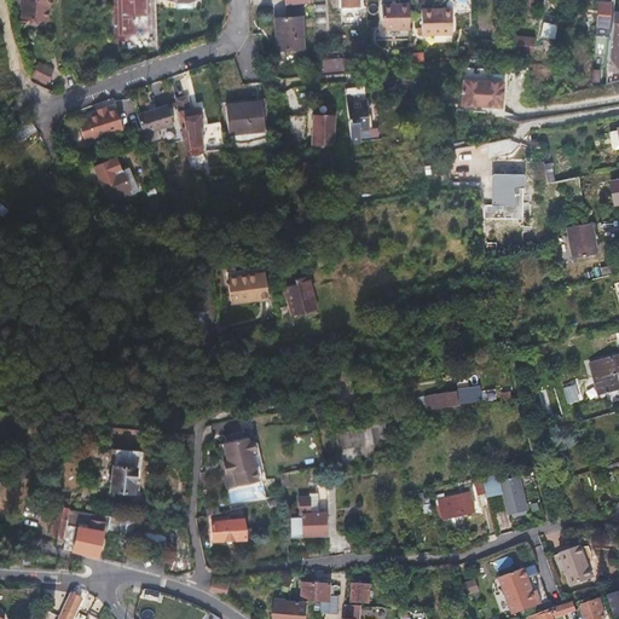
[(25,0),(18,16),(42,28),(48,13),(57,7),(50,0),(25,0)]
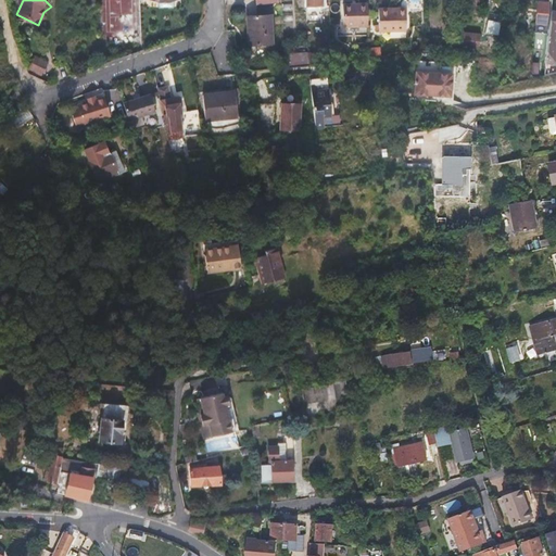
[(460,0),(459,10),(479,14),(481,0),(460,0)]
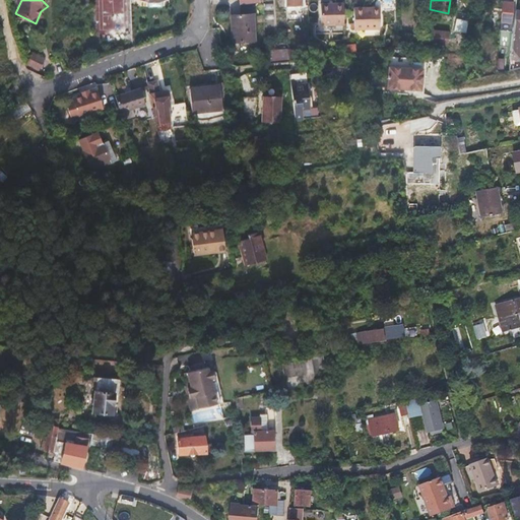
[(502,1),(500,21),(510,23),(512,2),(502,1)]
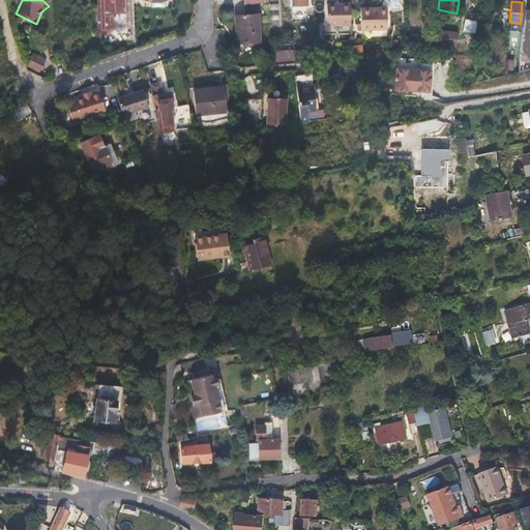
[(325,4),(325,27),(348,27),(348,4),(325,4)]
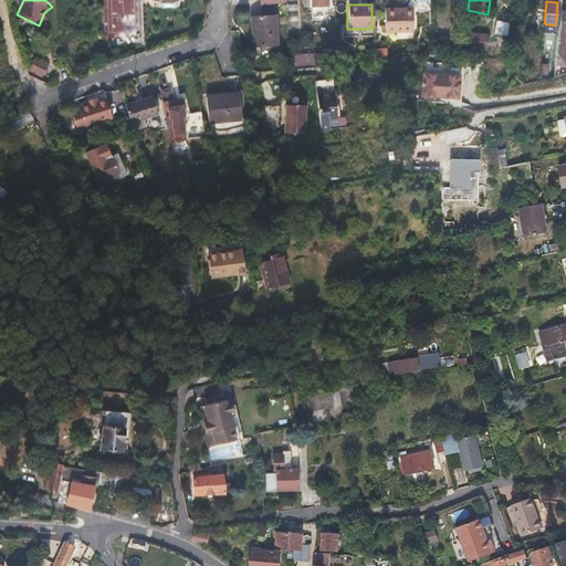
[(401,14),(401,10),(384,10),(384,34),(411,33),(411,14),(401,14)]
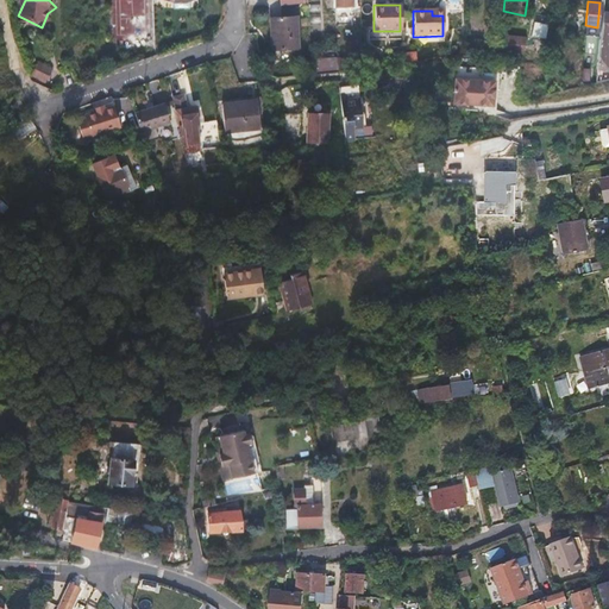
[(608,13),(602,12),(596,69),(608,70),(608,62),(608,13)]
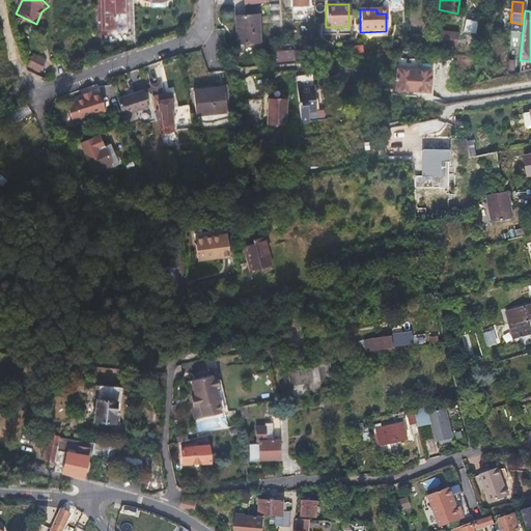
[(234,16),(235,42),(257,42),(256,15),(234,16)]
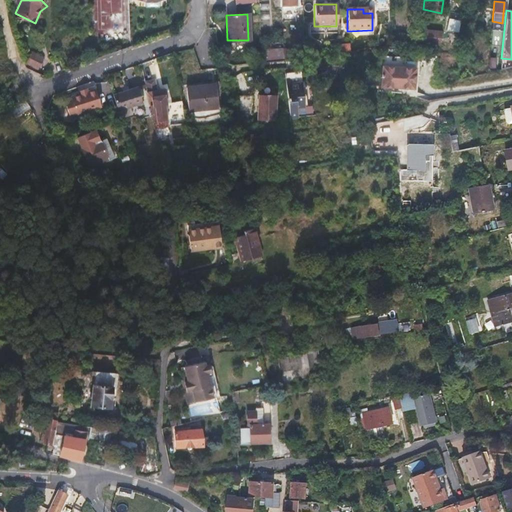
[(442,31),(422,31),(422,45),(442,45),(442,31)]
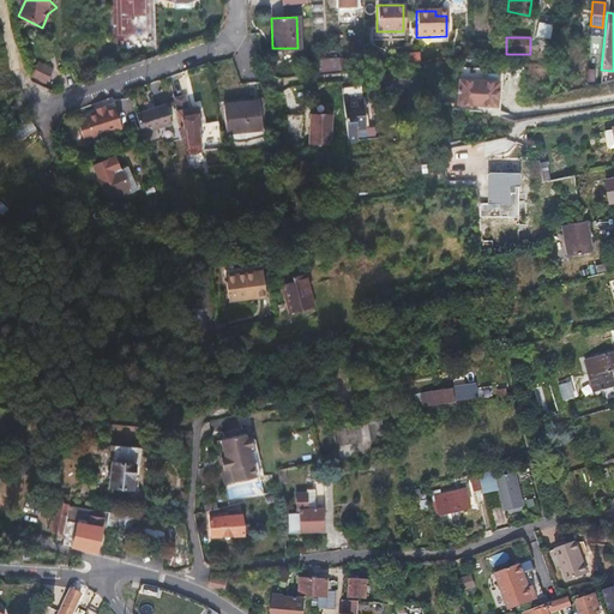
[(336,73),(362,71),(362,62),(362,59),(336,59),(336,73)]
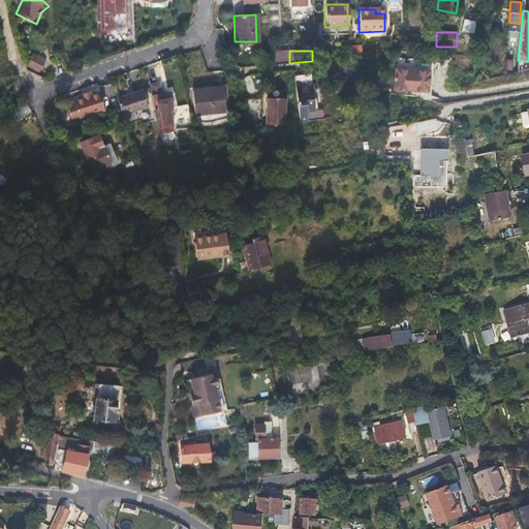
[(432,60),(395,56),(394,66),(428,69),(426,92),(425,97),(428,97),(432,60)]
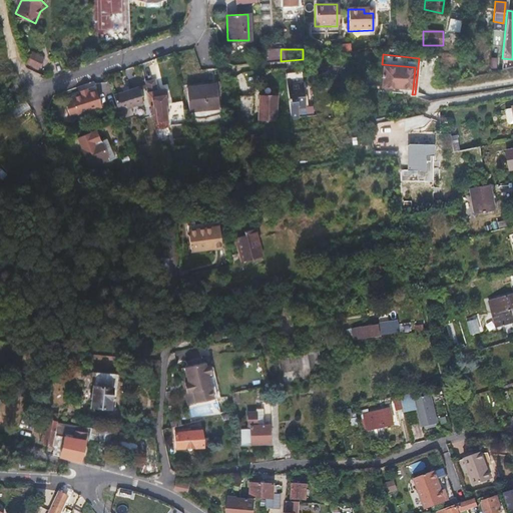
[(43,62),(32,57),(28,66),(39,71),(43,62)]
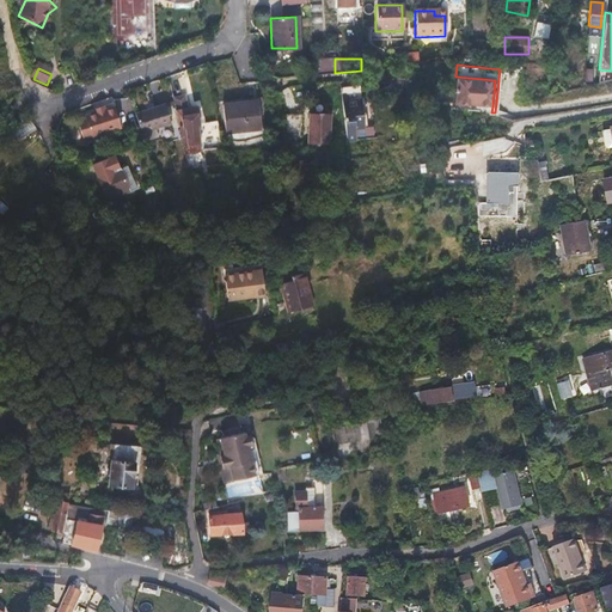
[(493,106),(495,80),(456,77),(453,102),(493,106)]
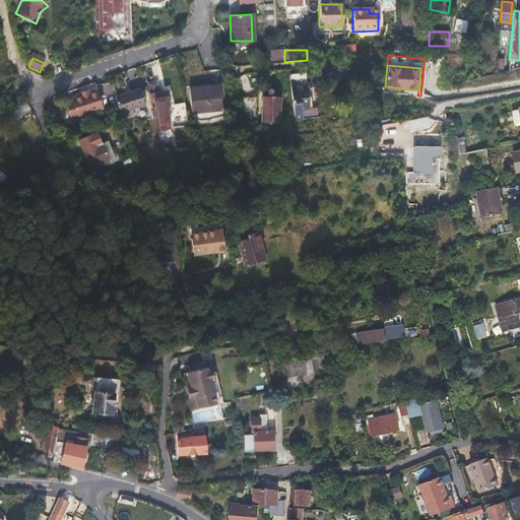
[(260,73),(261,82),(278,81),(277,71),(260,73)]
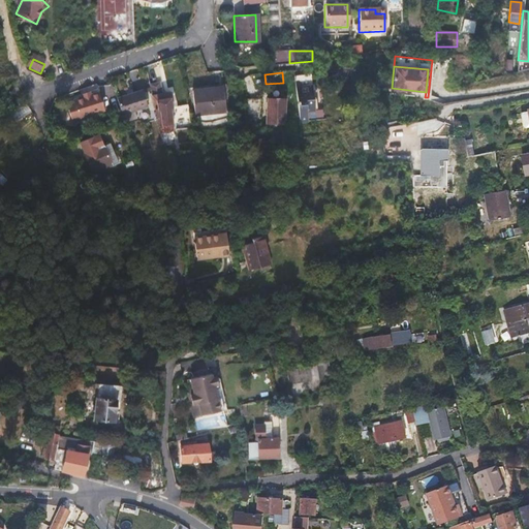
[(297,81),(296,74),(292,75),(300,121),(307,119),(305,109),(314,106),(309,72),(306,73),(306,79),(297,81)]
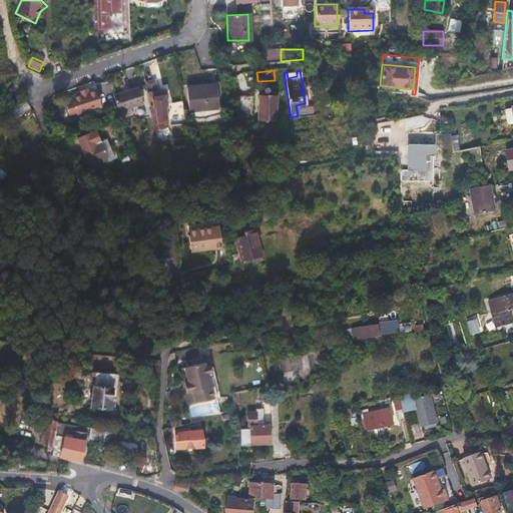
[(145,83),(149,97),(157,95),(153,81),(145,83)]
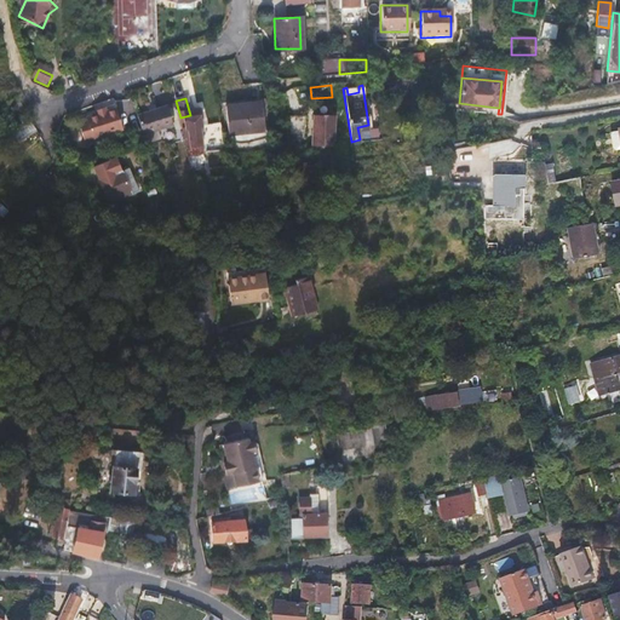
[(133,115),(142,133),(171,120),(164,102),(133,115)]
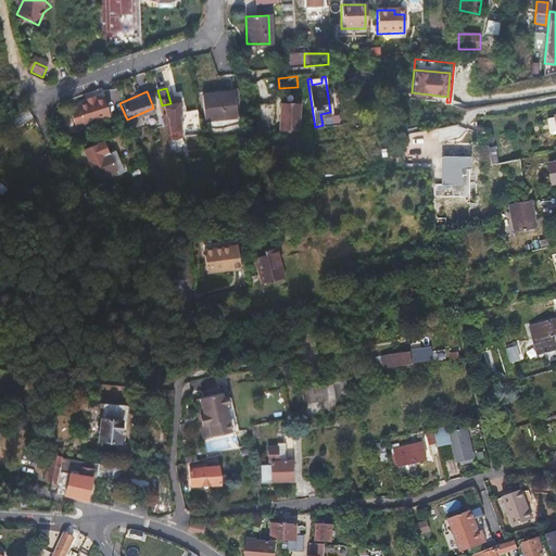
[(234,91),(202,96),(205,121),(238,116),(234,91)]
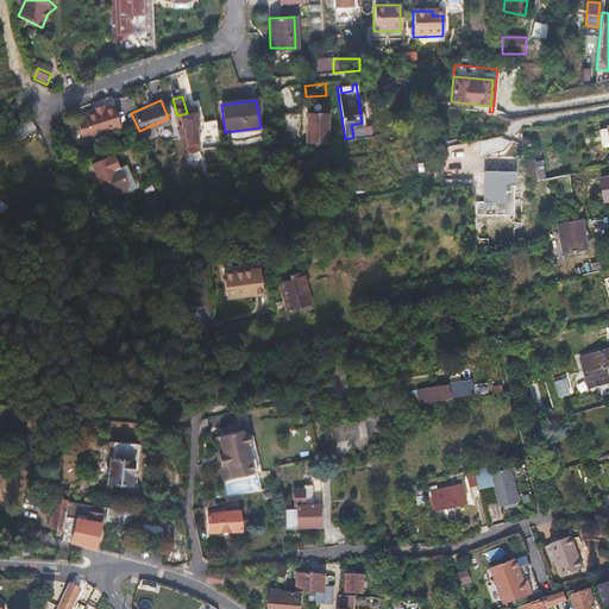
[(81,124),(75,126),(82,143),(118,127),(110,106),(101,110),(92,113),(82,117),(82,118),(83,121),(81,124)]
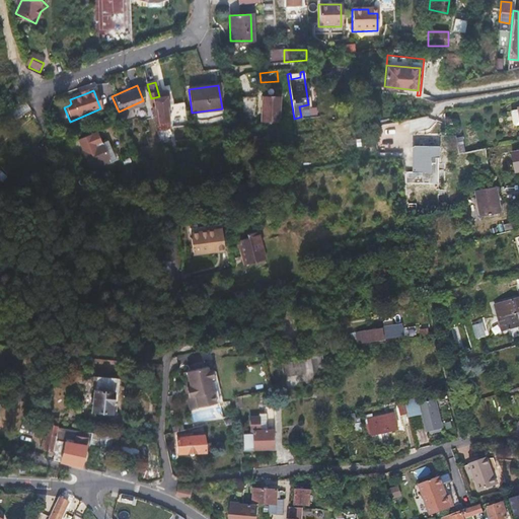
[(151,98),(157,122),(168,119),(164,103),(166,102),(164,95),(159,96),(151,98)]
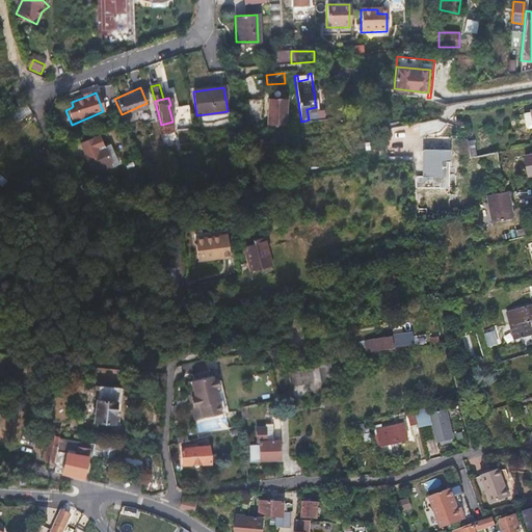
[(267,125),(286,125),(286,100),(266,100),(267,125)]
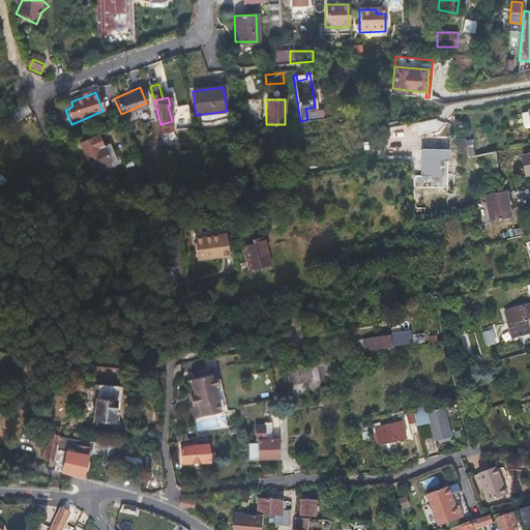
[(11,113),(17,120),(29,111),(24,105),(11,113)]
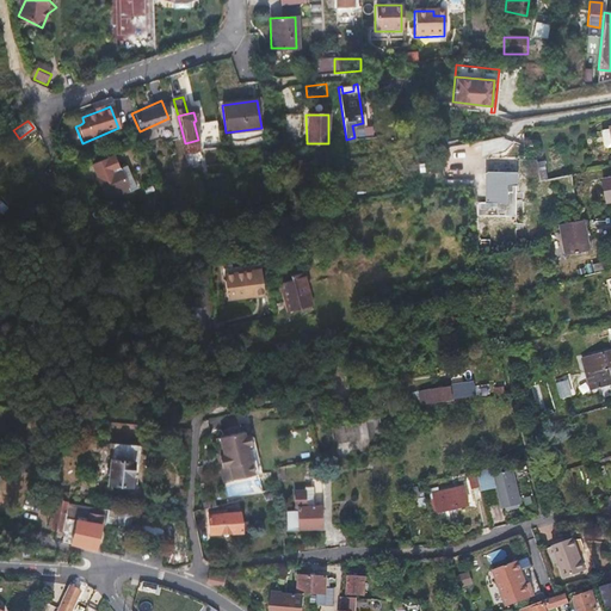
[(204,140),(217,137),(214,121),(201,123),(204,140)]
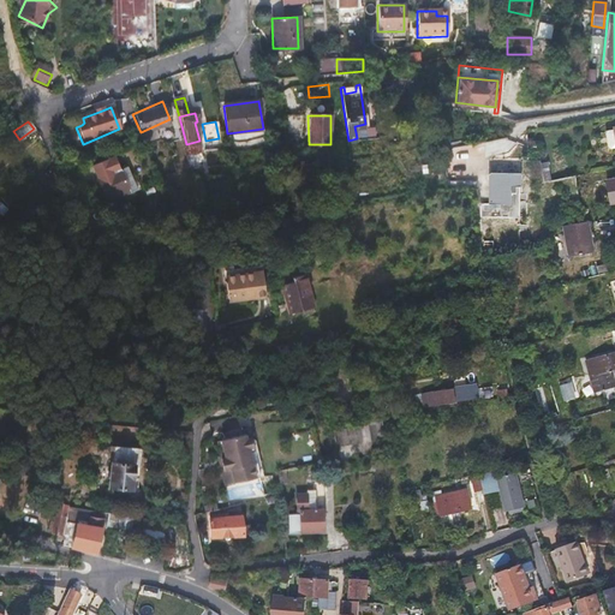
[(202,150),(199,141),(186,144),(189,154),(202,150)]
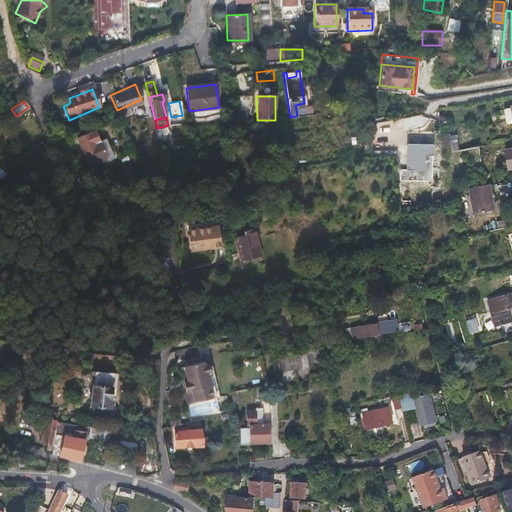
[(224,117),(209,118),(210,126),(218,125),(219,132),(226,131),(224,117)]
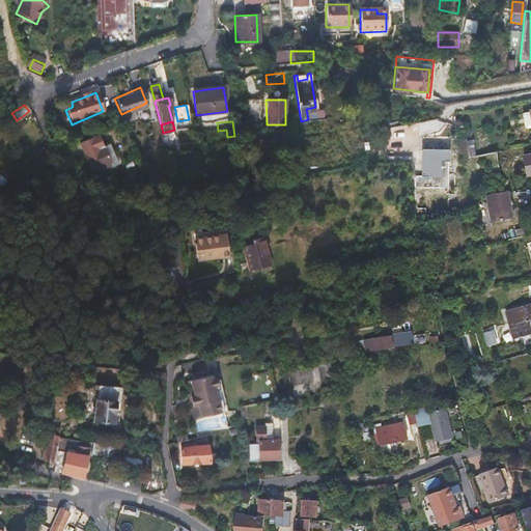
[(81,140),(85,152),(104,143),(100,133),(81,140)]
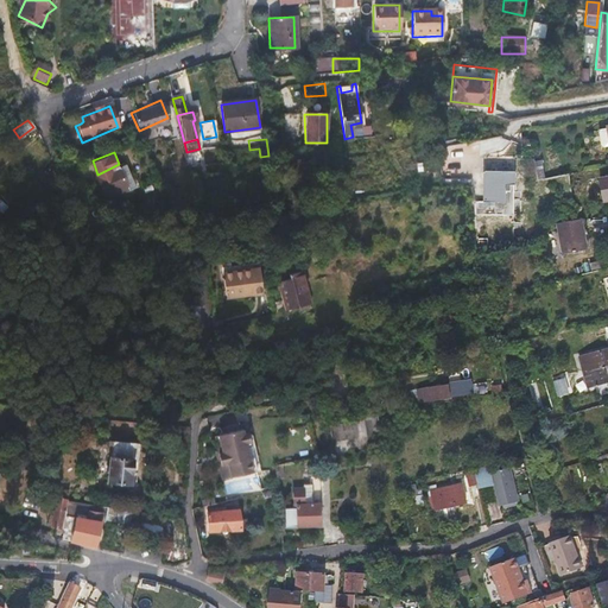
[(127,162),(119,164),(128,188),(137,184),(127,162)]
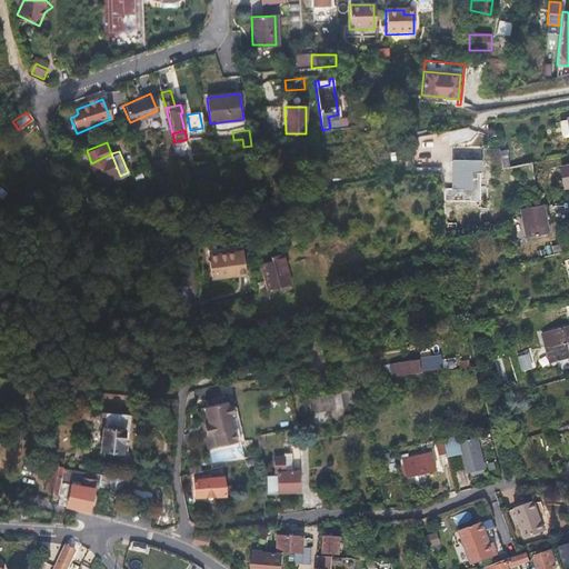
[(111,153),(91,163),(100,185),(120,176),(111,153)]
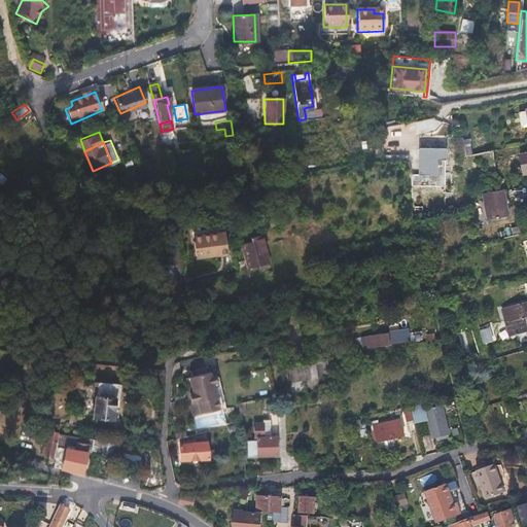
[(442,172),(442,159),(447,159),(447,149),(420,150),(421,175),(437,175),(437,172),(442,172)]
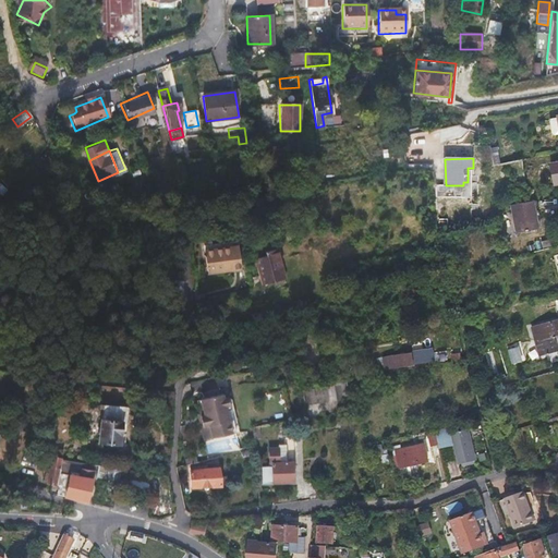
[(511,184),(525,181),(521,160),(507,162),(511,184)]
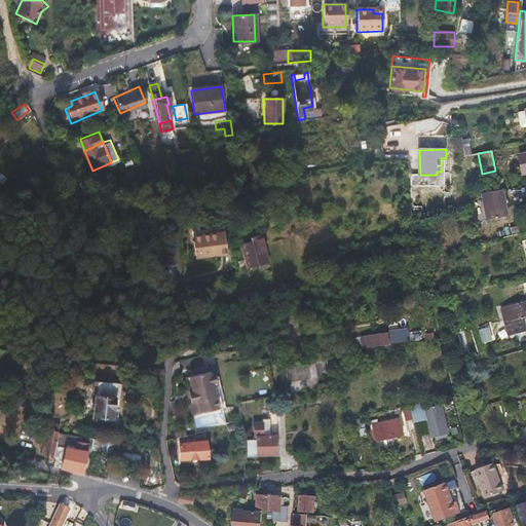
[(442,200),(442,185),(417,184),(417,199),(442,200)]
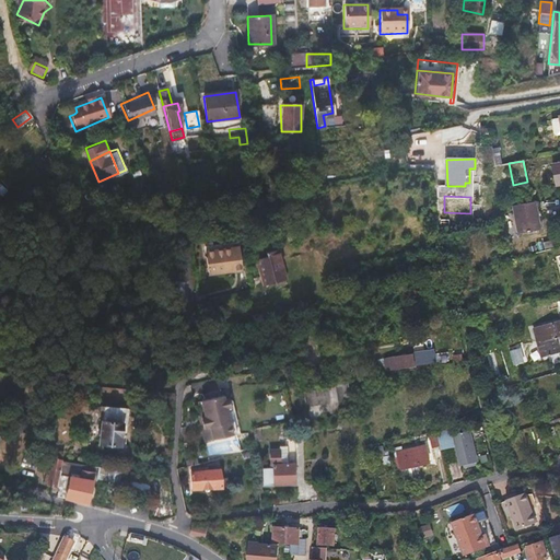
[(521,233),(543,229),(537,200),(515,205),(521,233)]
